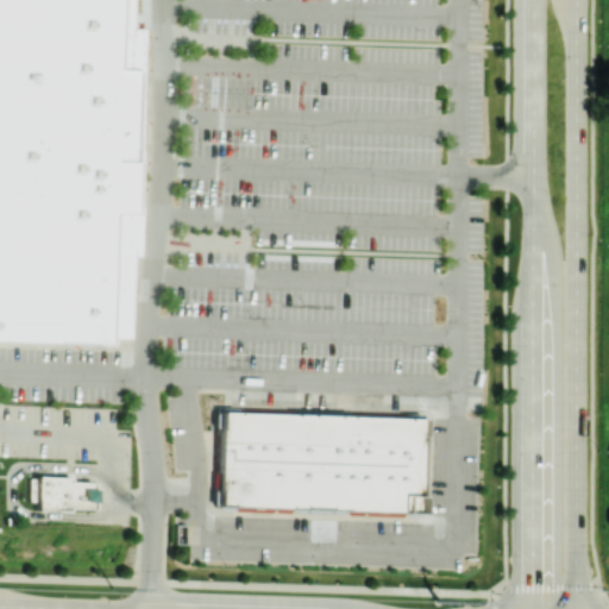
[(0,0),(130,0),(130,25),(142,26),(133,253),(127,255),(125,343),(0,338),(0,0)]
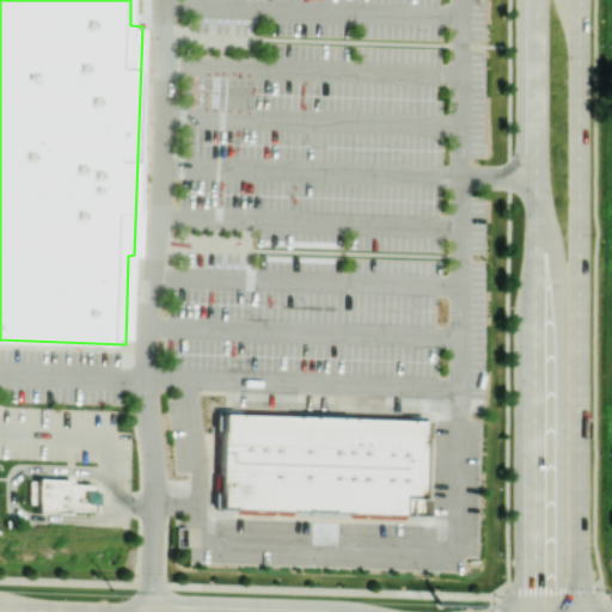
[(227,412),(429,417),(426,512),(224,506),(227,412)]
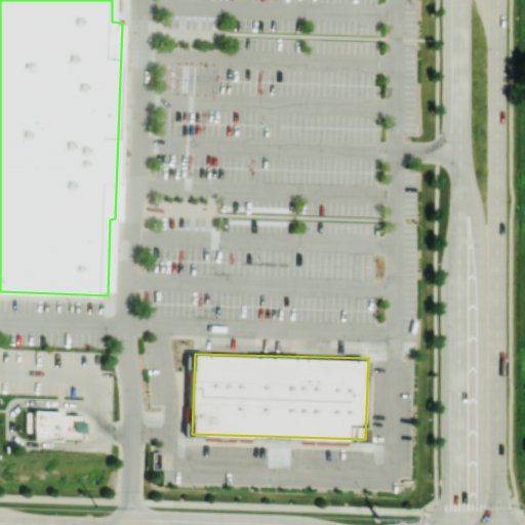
[(27,408),(63,409),(63,413),(84,414),(83,436),(64,435),(64,439),(36,439),(36,430),(26,430),(27,408)]
